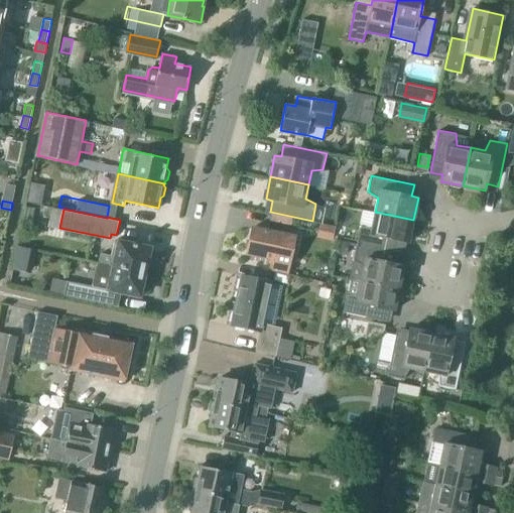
[(361,227),(358,243),(400,252),(402,240),(409,241),(413,220),(375,212),(372,226),(361,227)]
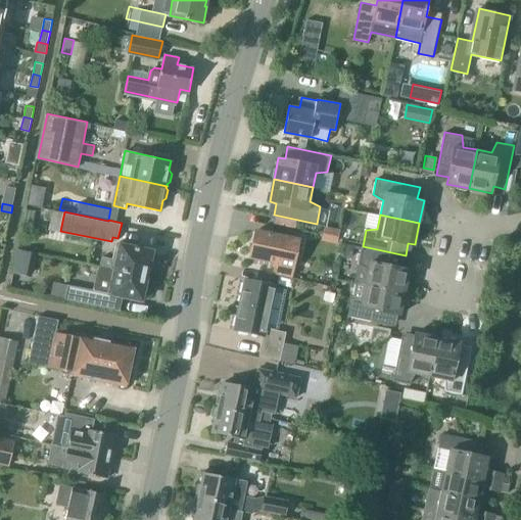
[(296,226),(297,220),(276,216),(275,222),(296,226)]
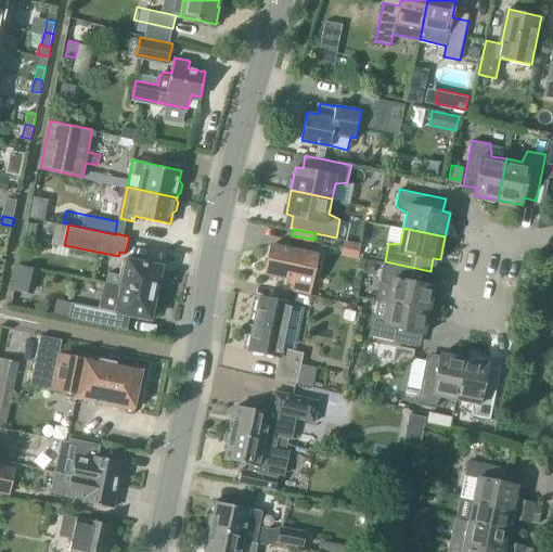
[(291,290),(310,293),(317,262),(303,260),(305,251),(272,244),(266,271),(293,278),(291,290)]
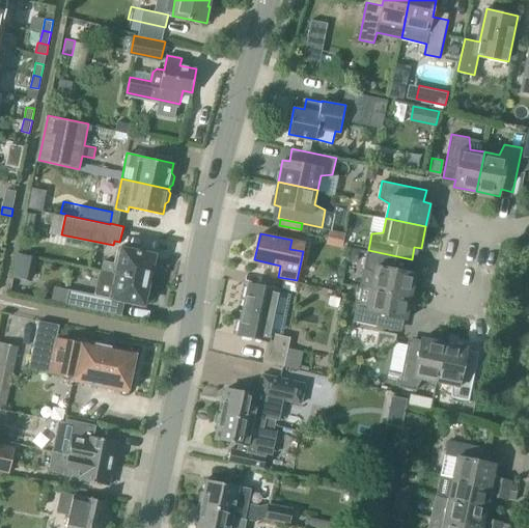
[(105,259),(102,271),(149,280),(151,269),(155,268),(157,258),(155,256),(155,254),(118,246),(115,262),(105,259)]
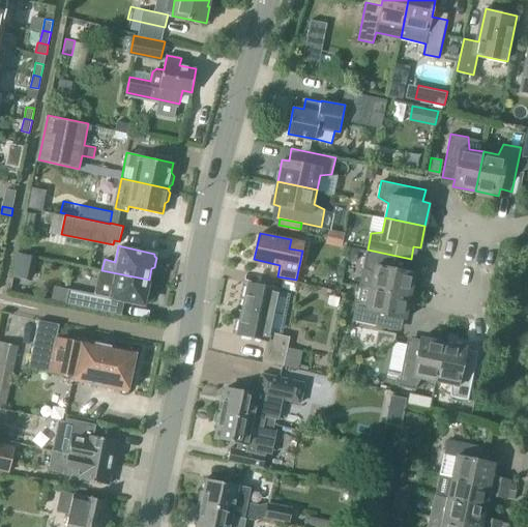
[(374,272),(372,287),(410,295),(415,272),(408,271),(411,259),(368,250),(363,267),(374,272)]
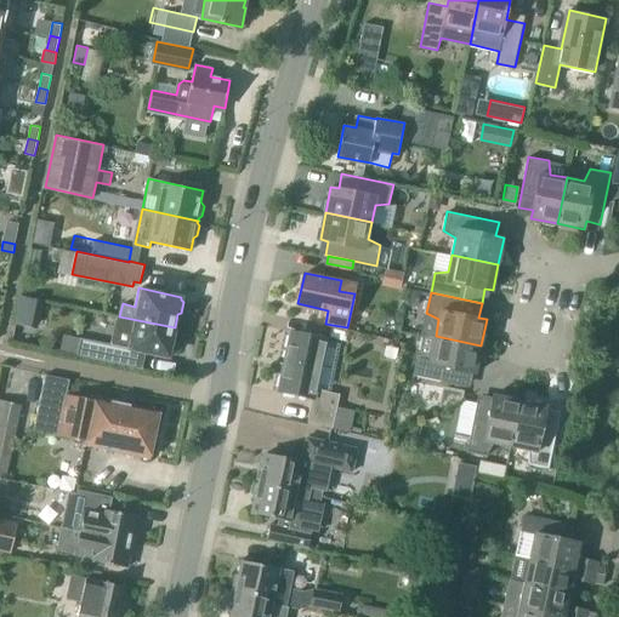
[(175,327),(119,316),(118,315),(112,343),(81,337),(78,354),(143,367),(147,350),(169,355),(170,353),(172,352),(175,341),(172,338),(175,327)]
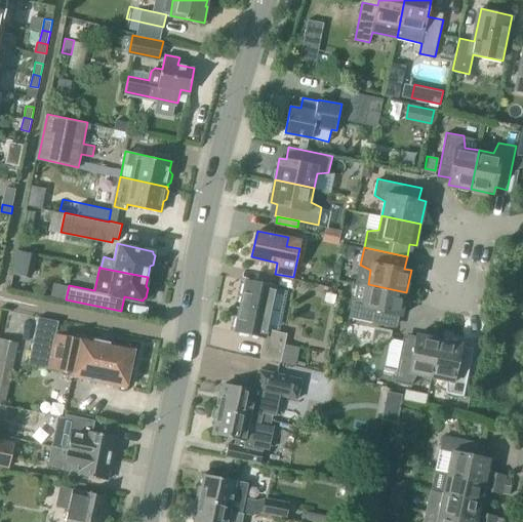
[(247,279),(241,306),(271,312),(277,285),(247,279)]
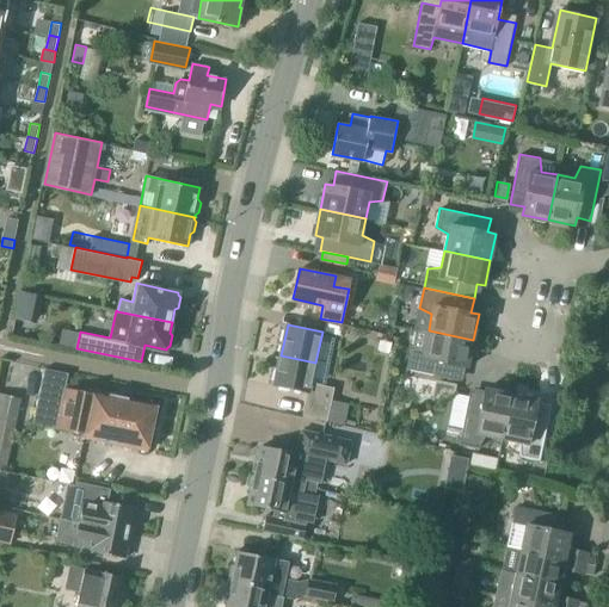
[(473,340),(429,330),(416,328),(407,367),(457,378),(460,364),(468,366),(473,340)]
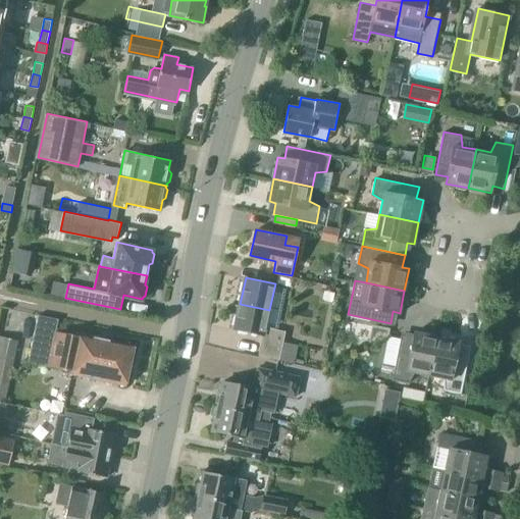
[(269,310),(240,304),(235,328),(263,334),(259,354),(280,359),(284,340),(287,330),(266,326),(269,310)]
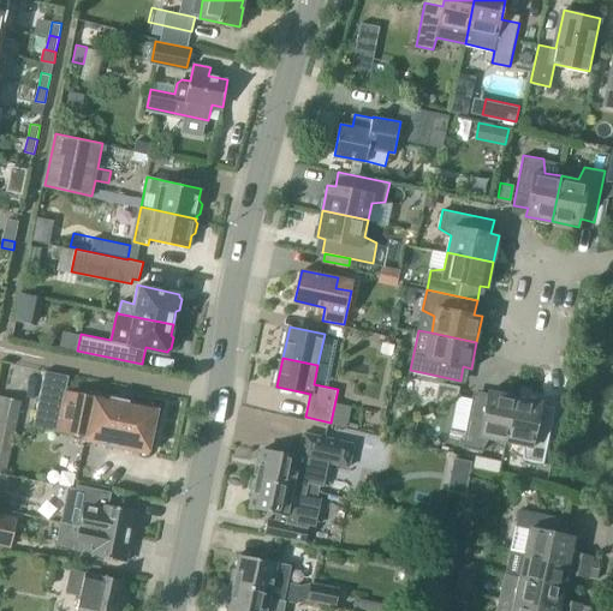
[(84,439),(149,453),(159,406),(124,399),(125,395),(94,389),(93,395),(66,389),(69,375),(46,370),(34,425),(84,436),(84,439)]
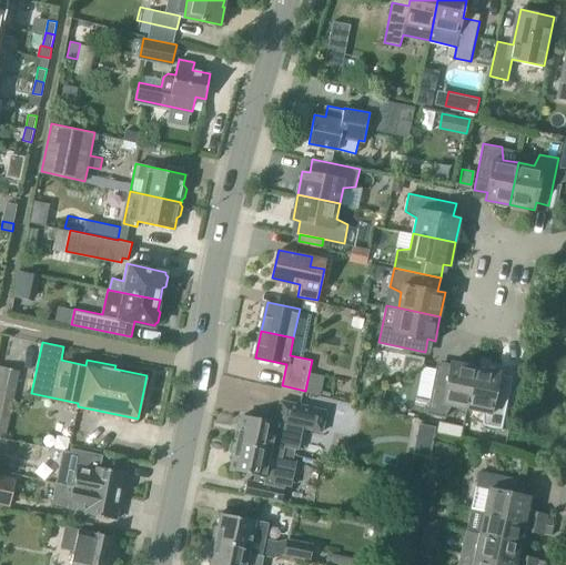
[(452,404),(467,407),(476,365),(452,361),(451,367),(437,365),(427,412),(446,415),(452,404)]
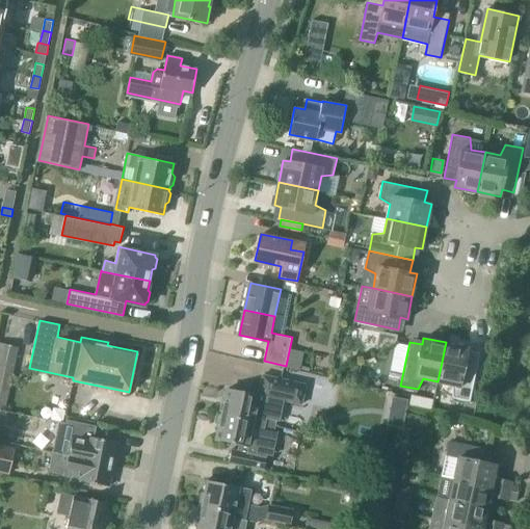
[(0,342),(0,405),(5,407),(19,346),(0,342)]
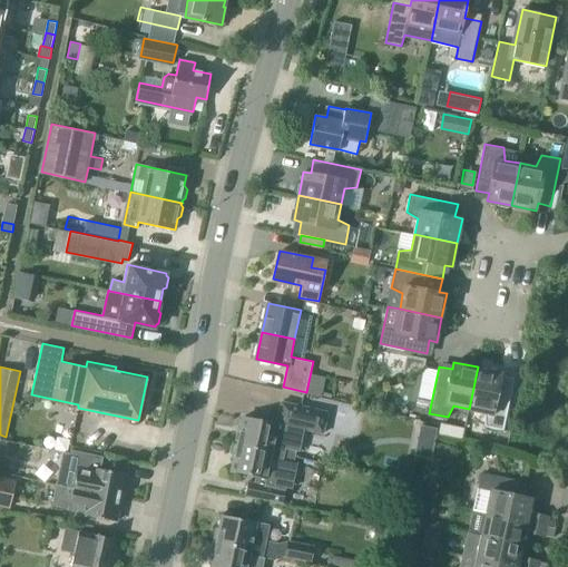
[(478,367),(469,409),(485,412),(486,426),(503,429),(513,382),(500,379),(502,372),(478,367)]
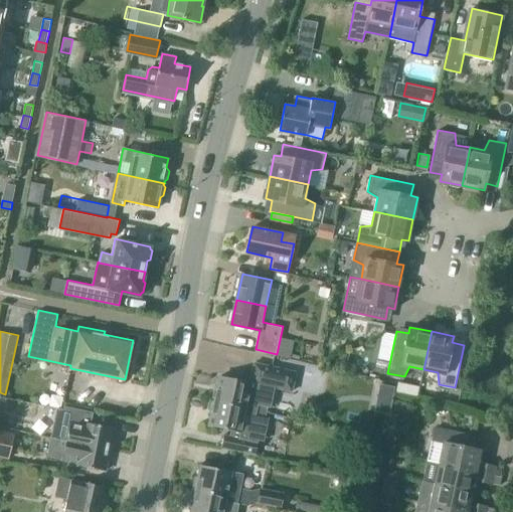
[(281,335),(277,354),(291,357),(295,338),(281,335)]
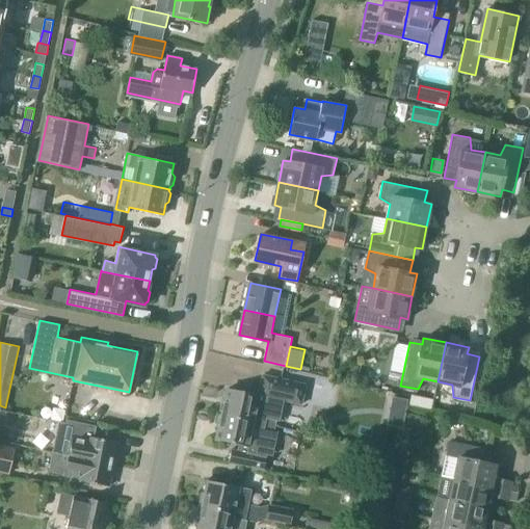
[(222,411),(222,414),(254,421),(253,426),(264,430),(265,428),(280,431),(281,426),(297,429),(299,420),(283,417),(282,419),(269,417),(271,407),(283,410),(285,399),(302,403),(307,382),(263,374),(260,389),(260,393),(259,393),(259,394),(228,388),(226,399),(222,400),(220,408),(222,411)]
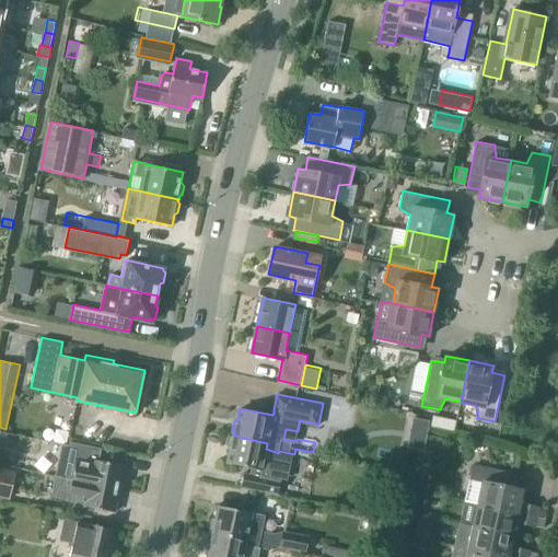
[(433,415),(431,426),(454,430),(456,420),(433,415)]
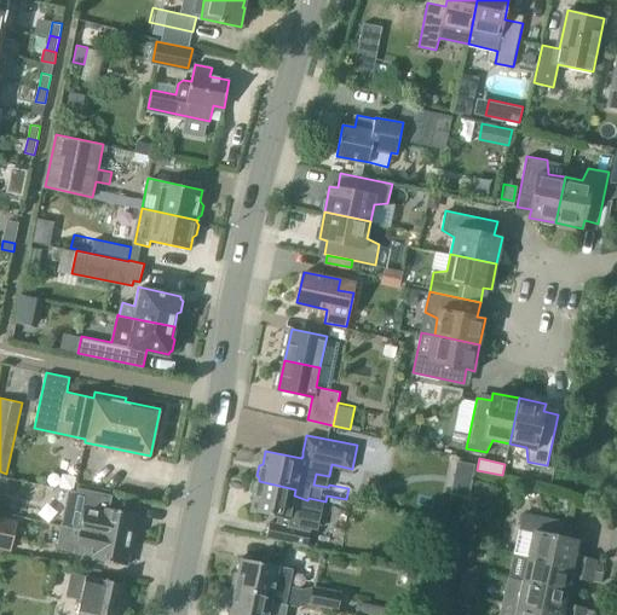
[(295,489),(259,481),(258,483),(255,485),(253,494),(255,495),(253,510),(298,520),(299,515),(304,516),(307,500),(294,495),(295,489)]
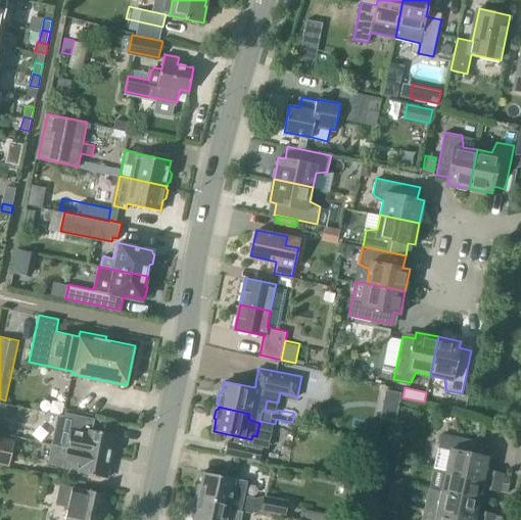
[(64,417),(65,415),(39,410),(36,424),(62,429),(63,426),(62,426),(64,417)]
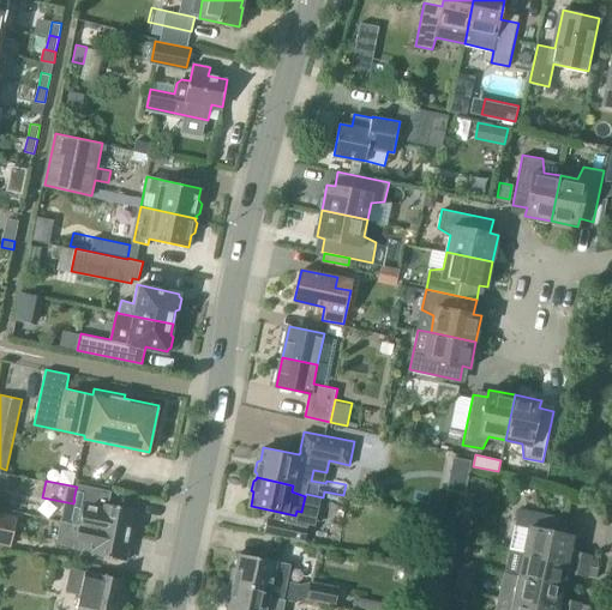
[(64,507),(61,521),(131,536),(137,509),(102,502),(101,506),(84,502),(83,511),(64,507)]
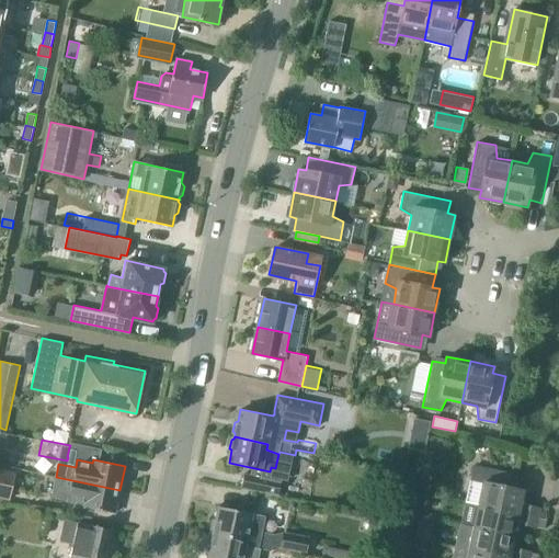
[(474,465),(466,501),(538,516),(540,508),(521,503),(524,490),(516,488),(518,475),(474,465)]
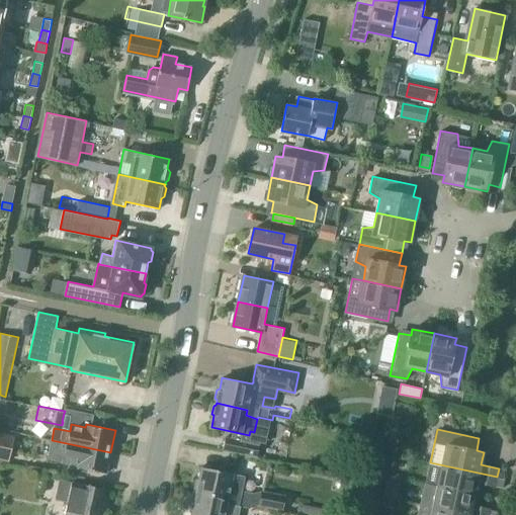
[(0,458),(8,460),(14,435),(0,432),(0,458)]
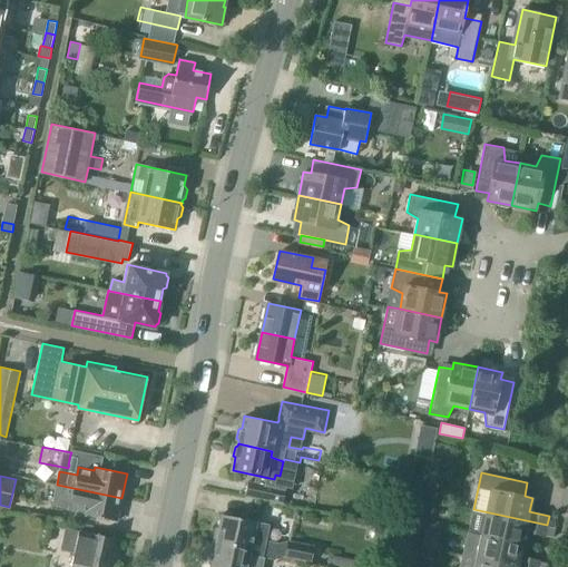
[(258,498),(283,504),(286,488),(262,482),(258,498)]
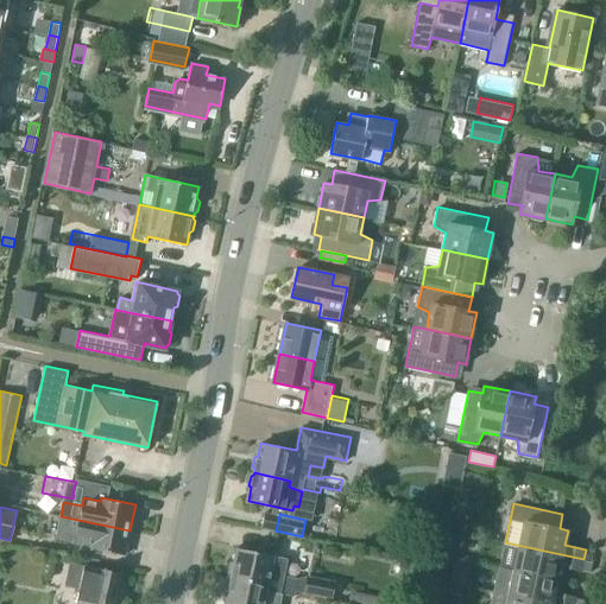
[(130,531),(61,516),(56,536),(92,545),(90,547),(125,554),(130,531)]
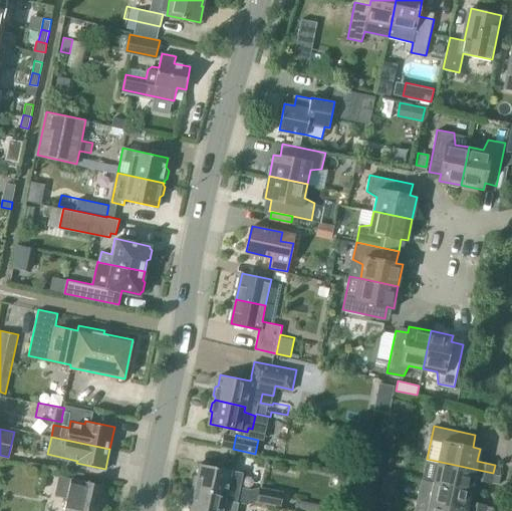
[(427,459),(423,479),(471,489),(474,478),(491,482),(493,473),(427,459)]
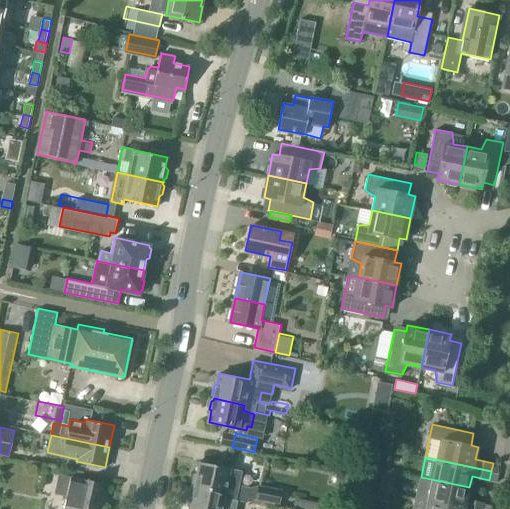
[(195,475),(193,486),(226,493),(225,497),(234,499),(237,499),(246,501),(247,495),(269,499),(279,501),(282,488),(258,483),(249,486),(238,483),(241,470),(200,461),(197,474),(195,475)]
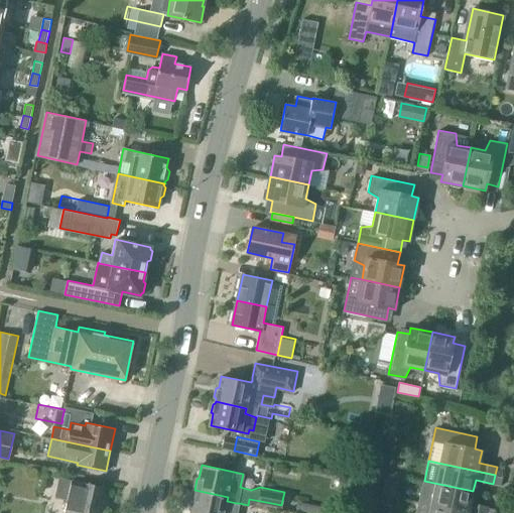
[(72,480),(65,512),(97,512),(103,486),(91,484),(91,482),(89,482),(89,483),(72,480)]
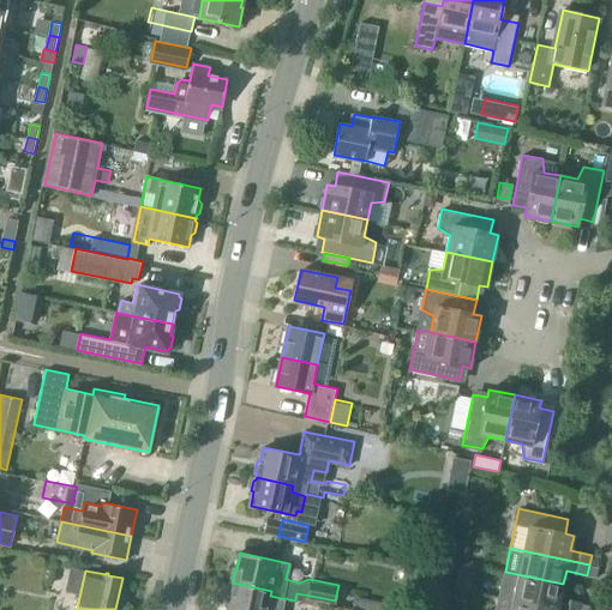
[(505,572),(499,596),(567,609),(580,609),(581,602),(561,598),(563,584),(505,572)]
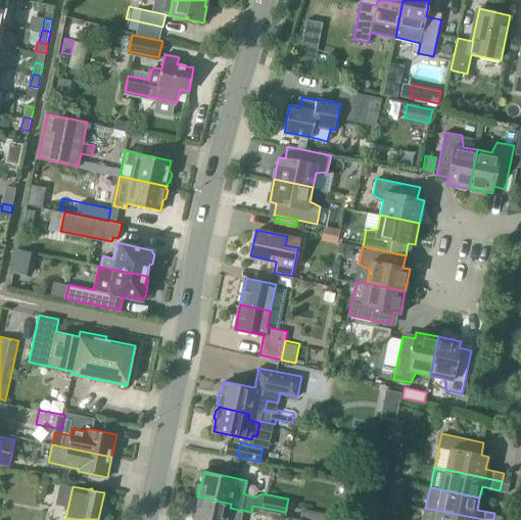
[(231,504),(197,497),(195,507),(196,508),(193,519),(236,519),(237,519),(239,510),(230,508),(231,504)]
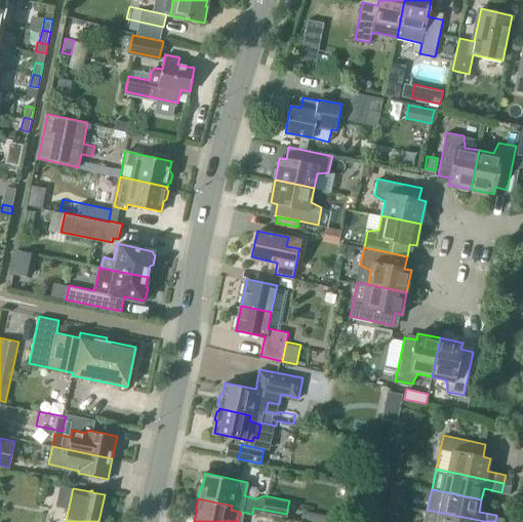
[(423,521),(484,521),(427,510),(426,510),(423,521)]
